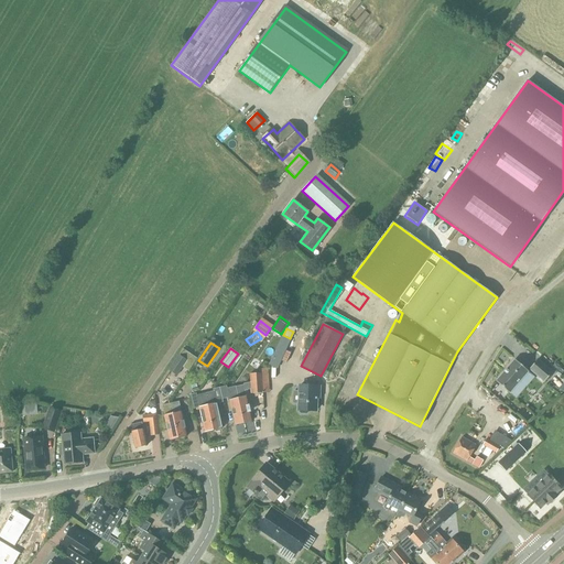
[(176,375),(186,359),(180,355),(170,370),(176,375)]
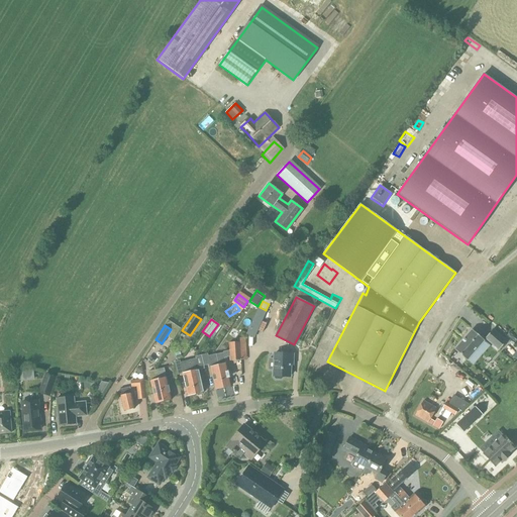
[(494,328),(486,337),(499,347),(506,339),(494,328)]
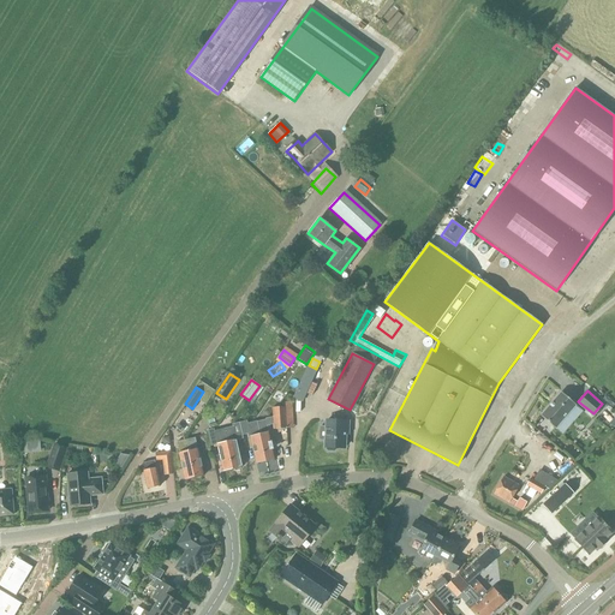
[(561,393),(541,416),(556,429),(577,406),(561,393)]
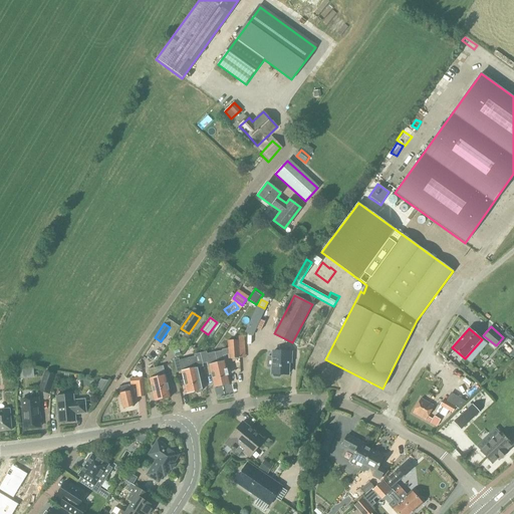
[(230,358),(244,357),(244,337),(240,337),(240,340),(229,341),(230,358)]
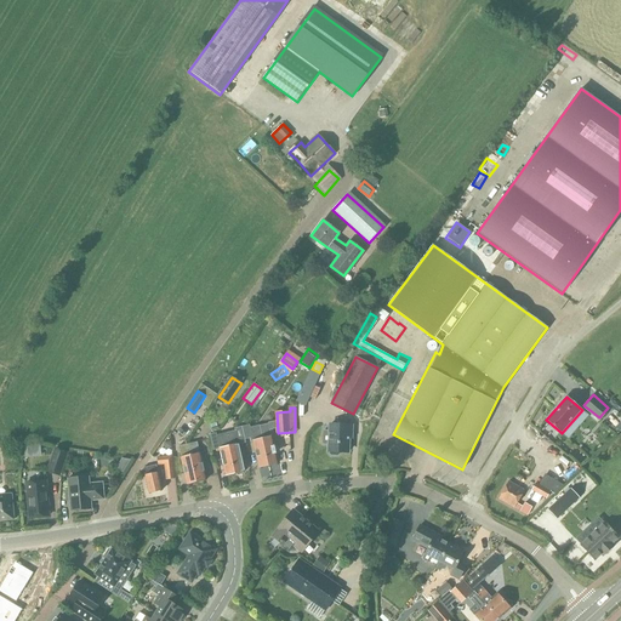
[(351,438),(351,425),(330,423),(329,431),(323,431),(323,443),(329,443),(329,451),(329,453),(330,455),(337,455),(339,454),(340,451),(347,451),(348,437),(351,438)]
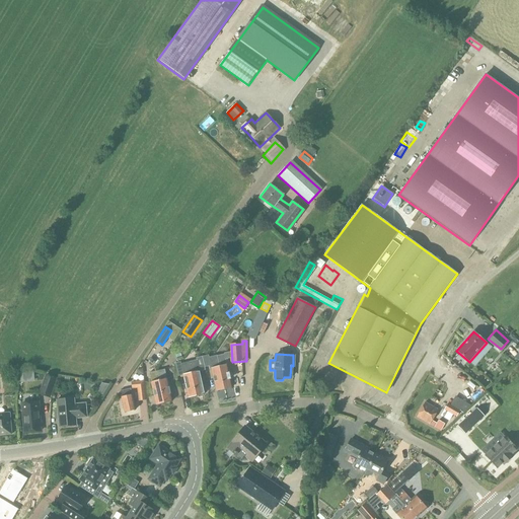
[(224,388),(232,386),(227,364),(218,366),(224,388)]
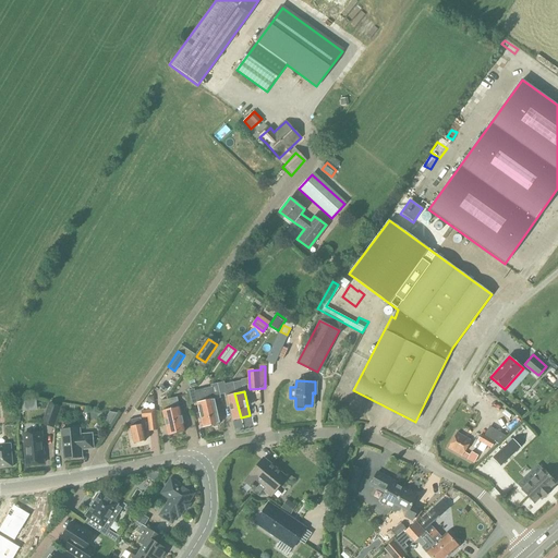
[(234,419),(241,417),(234,393),(227,396),(232,419),(232,420),(234,419)]
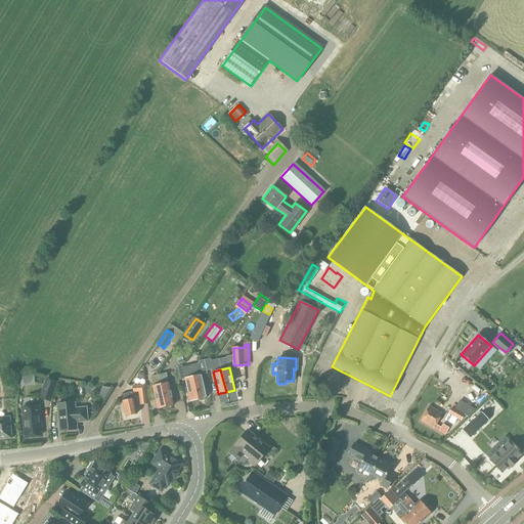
[(441,373),(430,393),(435,396),(447,376),(441,373)]
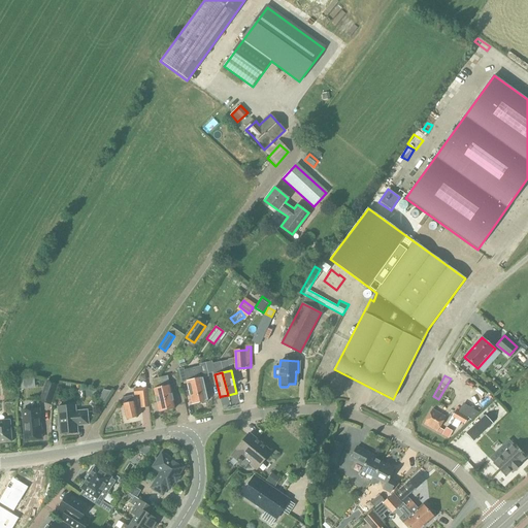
[(166,409),(174,407),(172,396),(169,385),(167,376),(159,378),(161,387),(163,396),(166,409)]
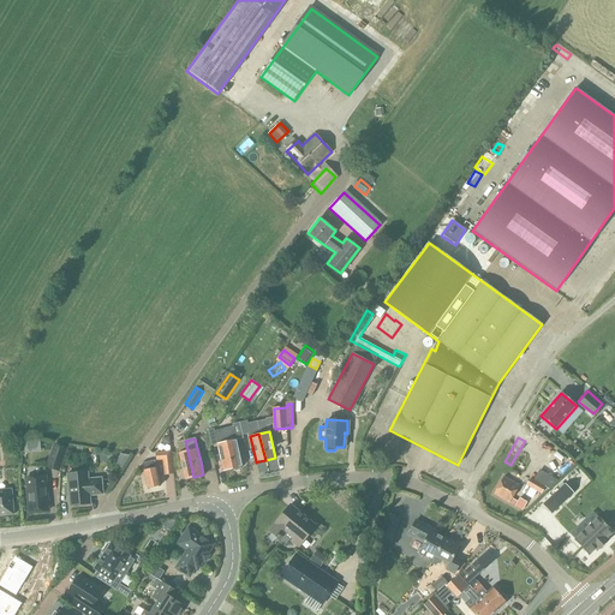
[(236,440),(226,442),(232,467),(233,467),(233,469),(234,470),(239,469),(239,467),(239,466),(242,466),(236,440)]
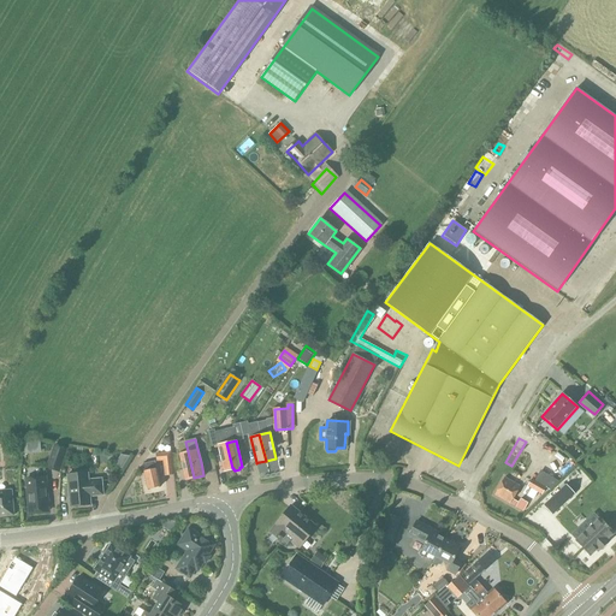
[(184,480),(194,478),(190,462),(188,451),(185,442),(178,444),(181,452),(178,454),(181,462),(184,480)]
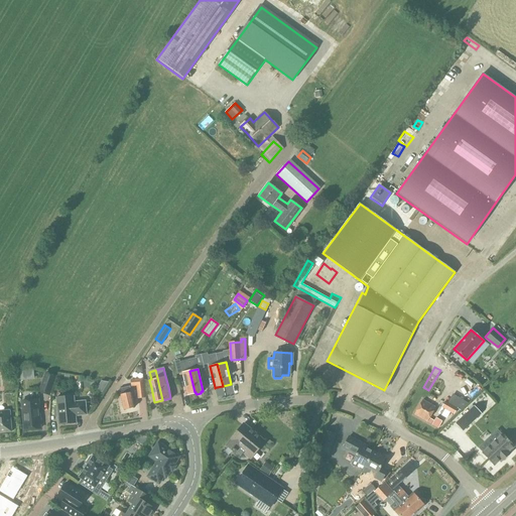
[(186,394),(195,392),(194,387),(189,371),(181,372),(185,387),(186,394)]
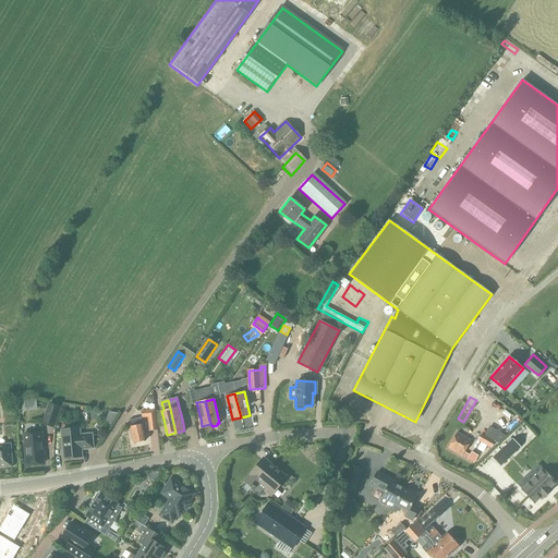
[(512,423),(518,417),(499,401),(494,407),(512,423)]
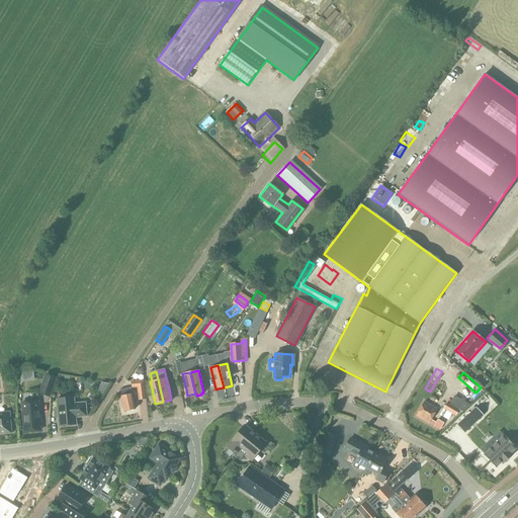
[(45,374),(39,393),(51,396),(57,378),(45,374)]
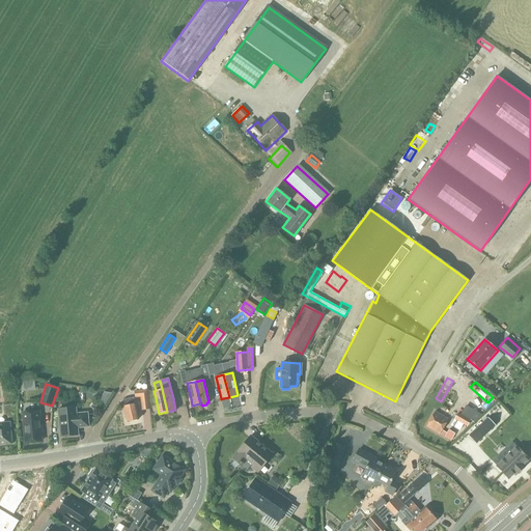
[(147,391),(135,392),(136,397),(141,396),(142,410),(148,409),(147,391)]
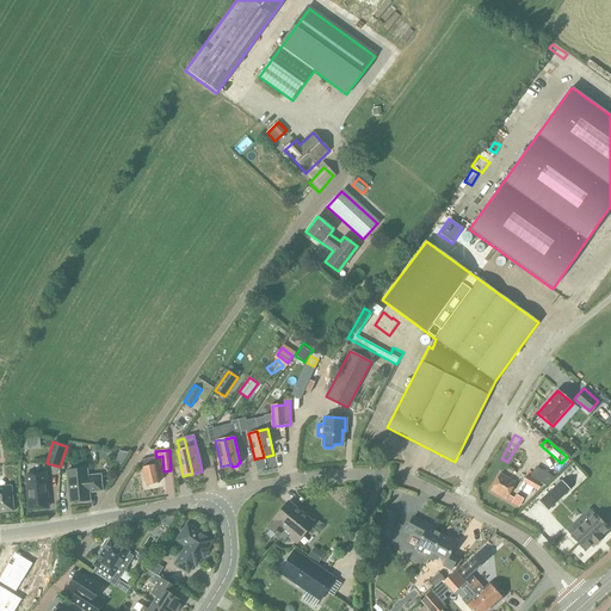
[(146,485),(147,485),(159,482),(155,464),(154,464),(143,467),(142,467),(146,485)]
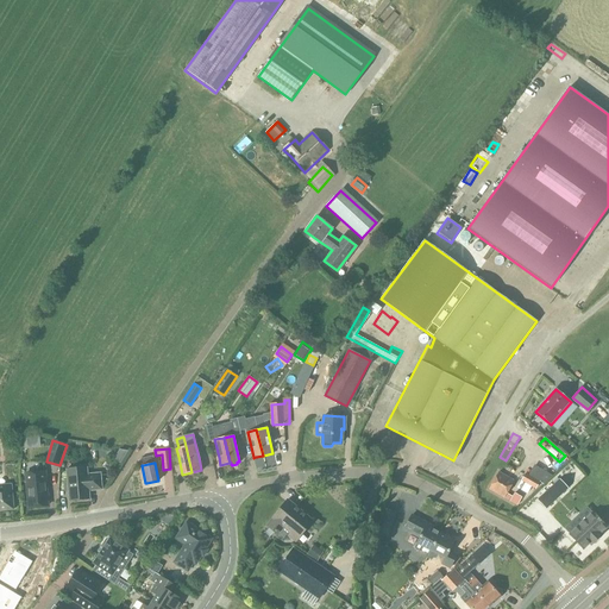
[(86,469),(67,470),(68,482),(63,483),(64,490),(68,490),(69,501),(88,498),(88,490),(101,489),(100,473),(87,475),(86,469)]
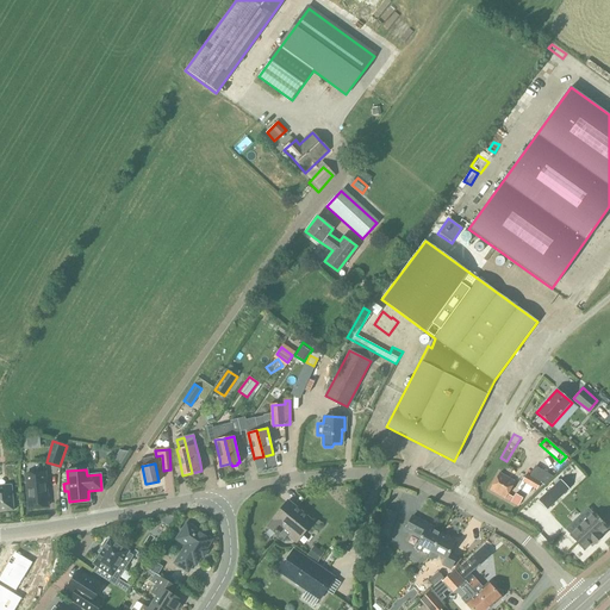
[(44,473),(25,474),(29,508),(48,506),(44,473)]
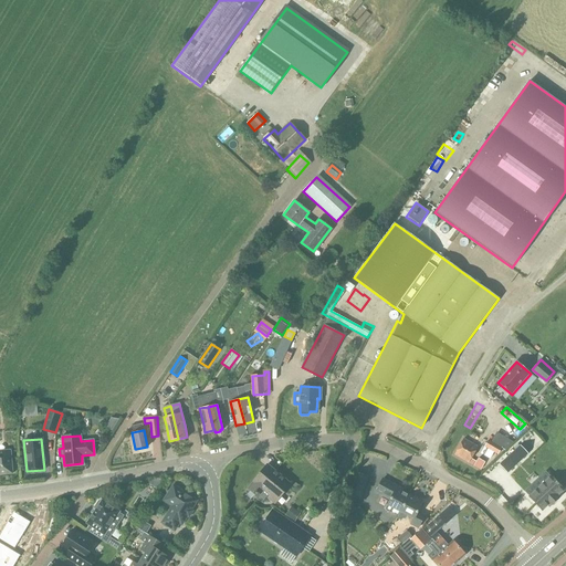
[(468,463),(478,447),(464,439),(454,456),(468,463)]
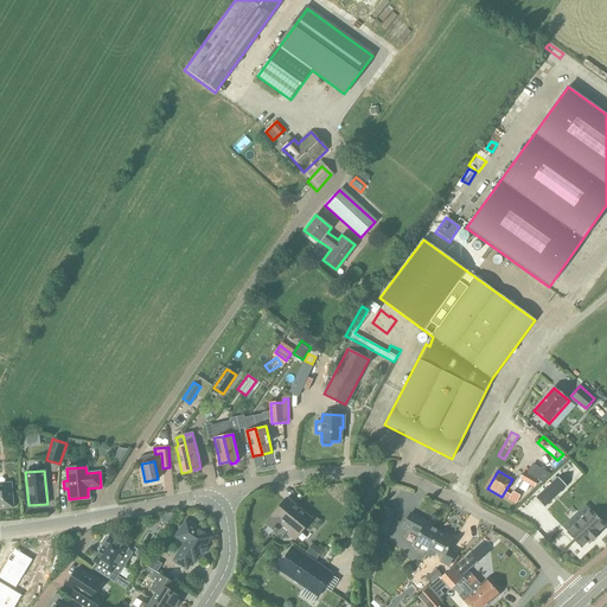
[(538,480),(524,473),(521,479),(534,487),(538,480)]
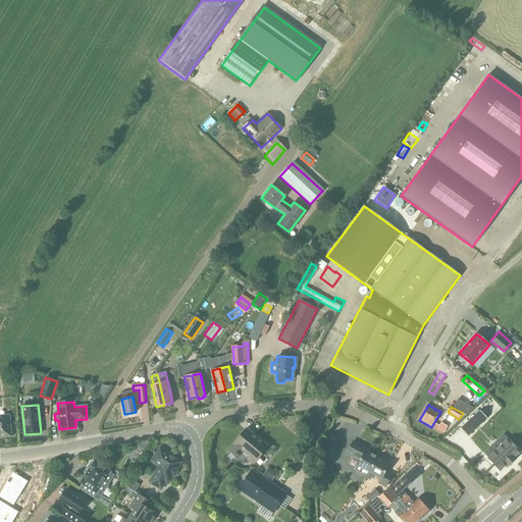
[(487,418),(480,411),(461,428),(468,436),(487,418)]
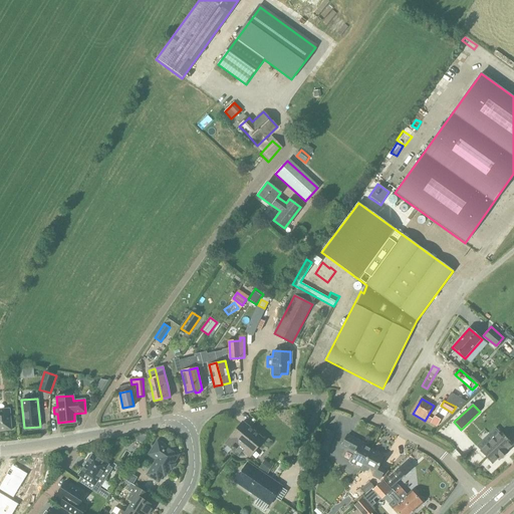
[(0,430),(10,430),(9,410),(0,410),(0,430)]
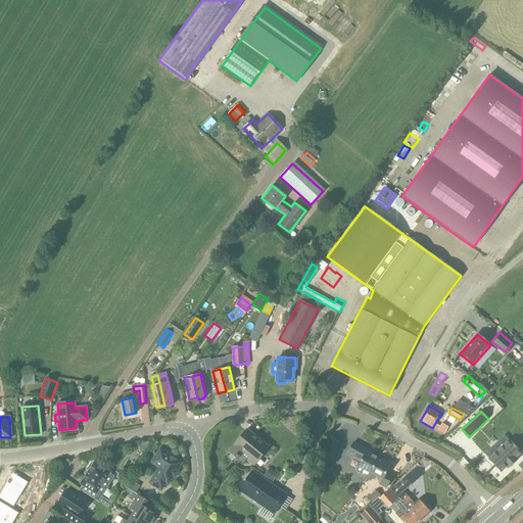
[(442,424),(438,430),(444,434),(448,428),(442,424)]
